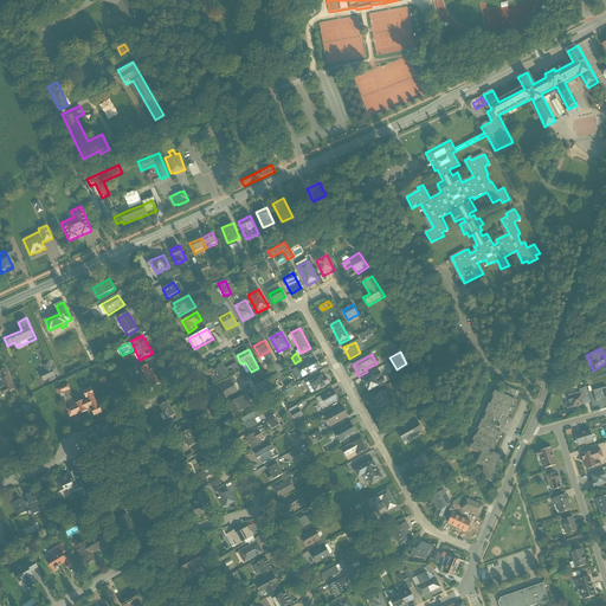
[(302,378),(321,367),(316,356),(296,367),(302,378)]
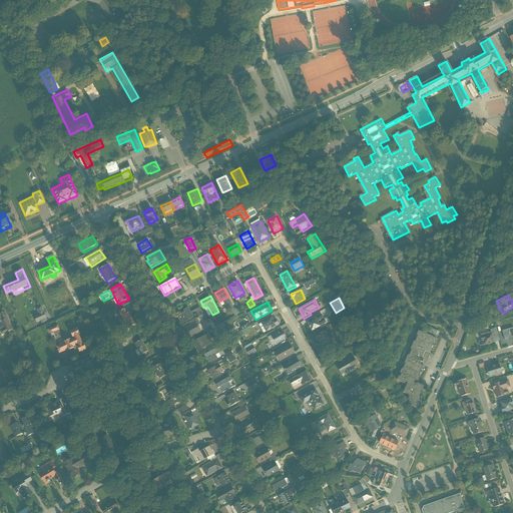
[(39,322),(50,318),(46,307),(39,309),(38,306),(35,307),(38,313),(40,312),(41,313),(36,315),(39,322)]
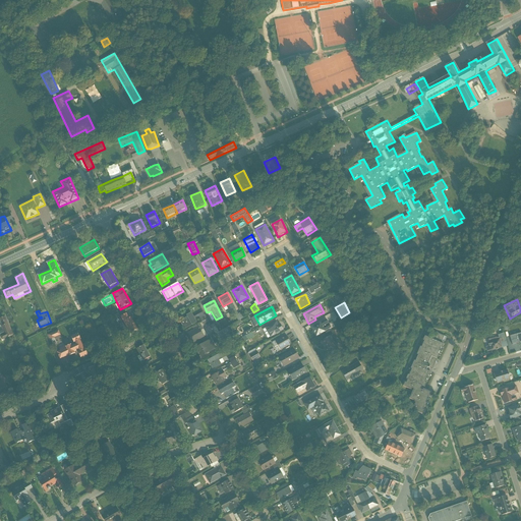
[(184,329),(198,322),(192,310),(186,313),(188,316),(180,321),(184,329)]
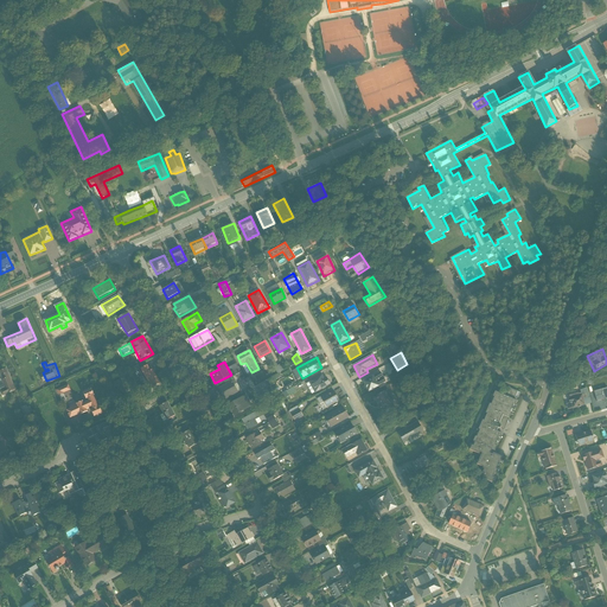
[(141,368),(147,379),(157,375),(151,363),(141,368)]
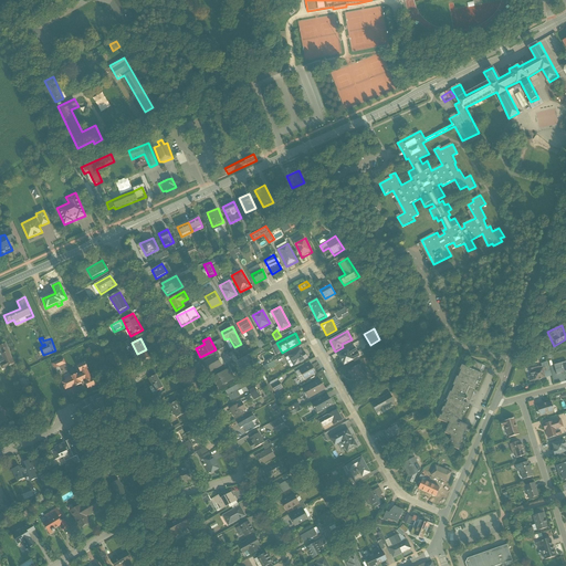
[(11,365),(3,347),(0,348),(0,355),(6,367),(11,365)]
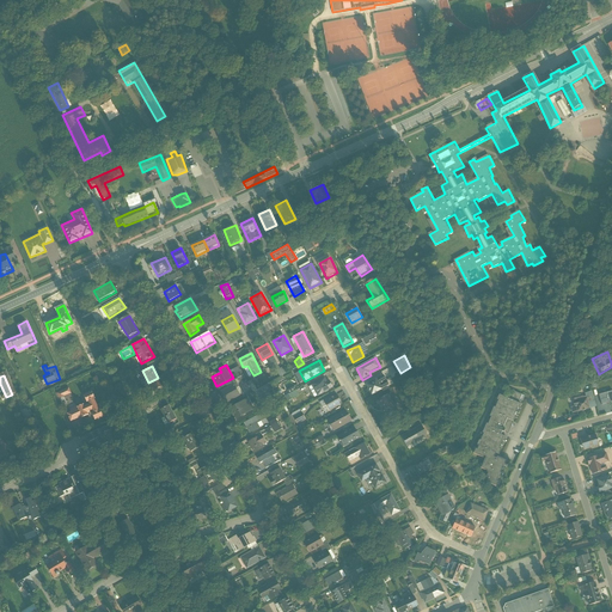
[(318,395),(334,386),(328,375),(312,384),(318,395)]
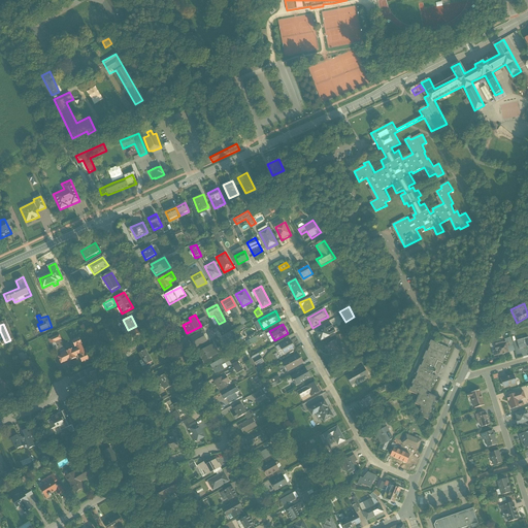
[(316,332),(321,341),(329,336),(329,335),(335,332),(331,324),(325,327),(316,332)]
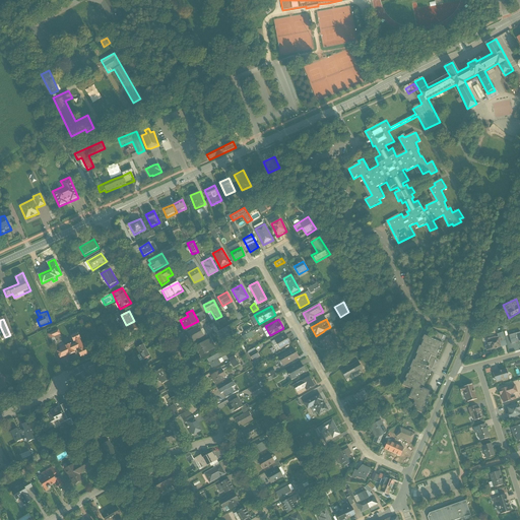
[(235,320),(217,330),(220,336),(238,326),(235,320)]
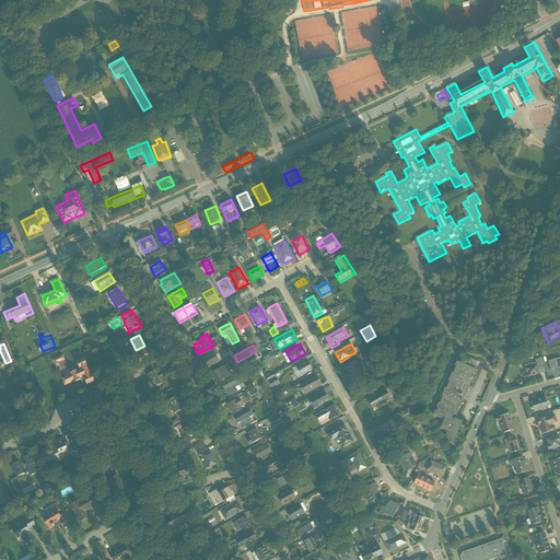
[(140,357),(148,352),(144,346),(136,350),(140,357)]
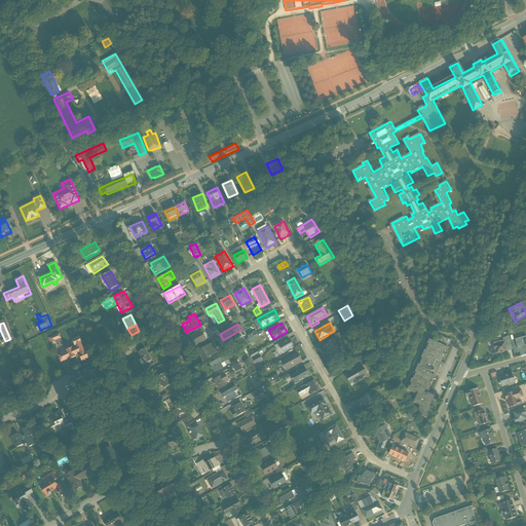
[(194,347),(207,340),(200,329),(188,336),(194,347)]
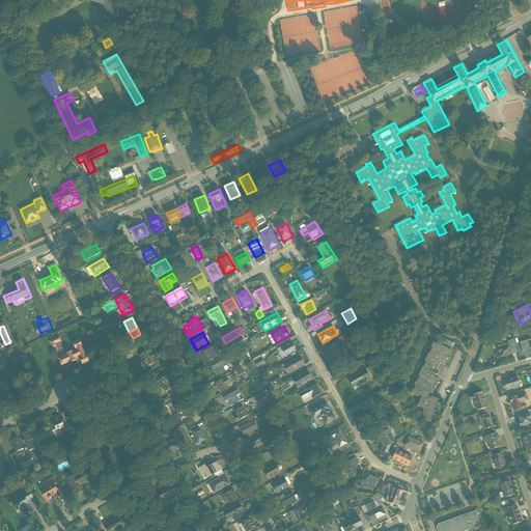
[(59,337),(49,342),(52,346),(62,341),(59,337)]
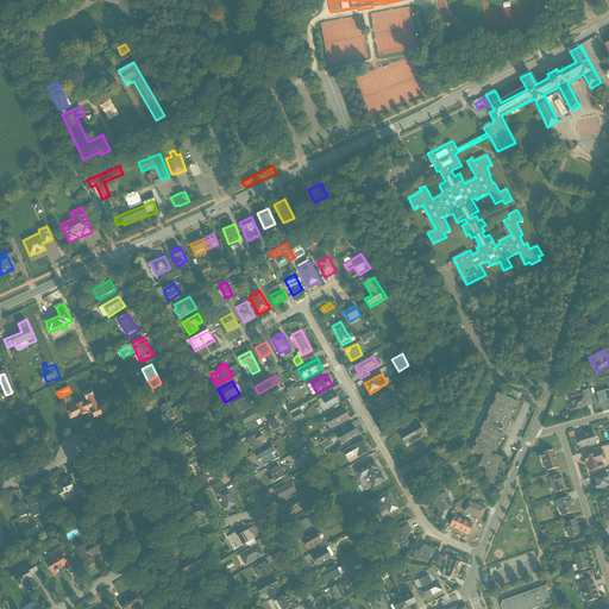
[(299,388),(282,396),(284,401),(301,394),(299,388)]
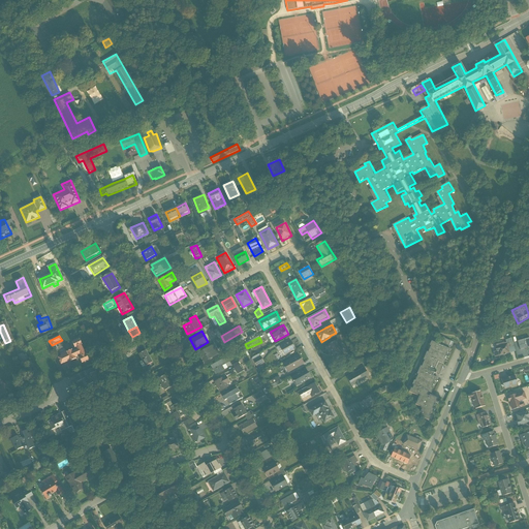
[(412,384),(429,392),(432,393),(438,378),(434,376),(434,374),(440,362),(444,364),(454,342),(441,337),(439,343),(432,340),(412,384)]
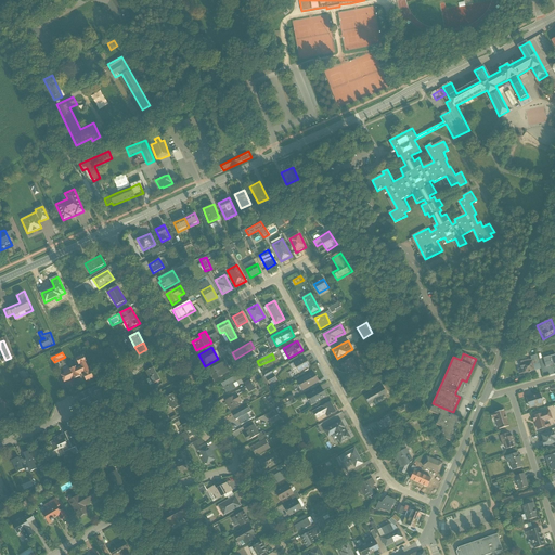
[(86,381),(94,376),(85,355),(76,358),(77,361),(59,369),(64,382),(82,374),(86,381)]
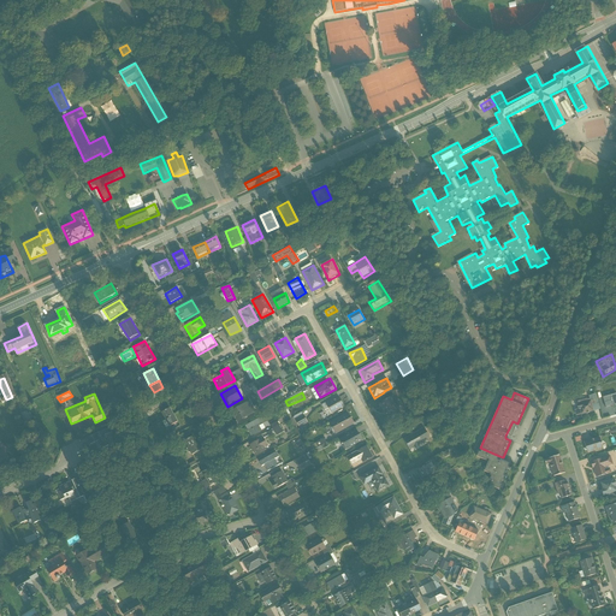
[(383,402),(394,420),(402,415),(397,407),(400,406),(394,395),(383,402)]
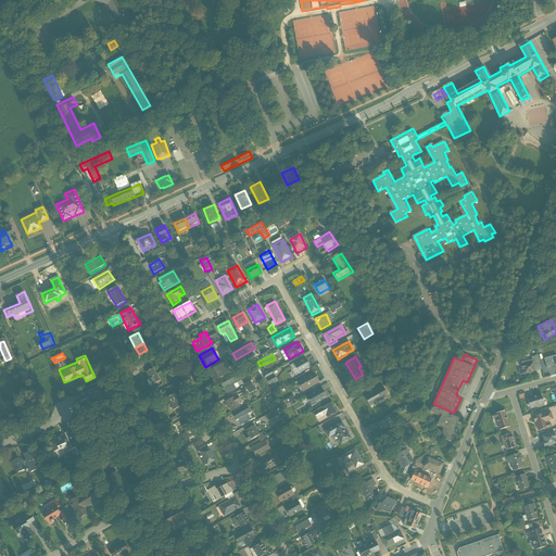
[(295,376),(312,368),(306,357),(290,365),(295,376)]
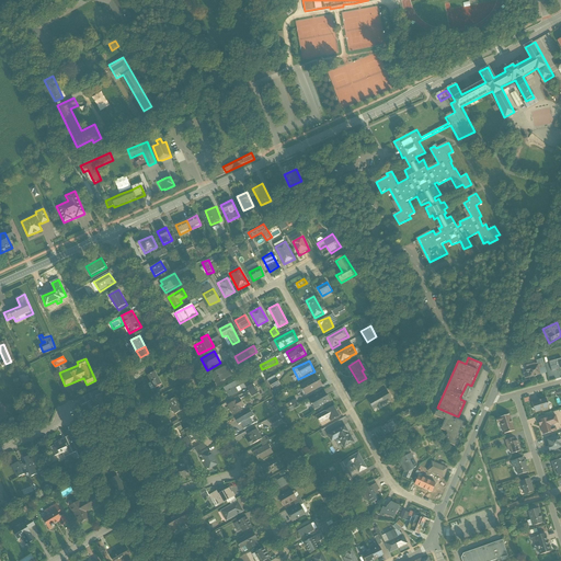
[(524,378),(540,374),(538,362),(526,365),(527,371),(523,373),(524,378)]
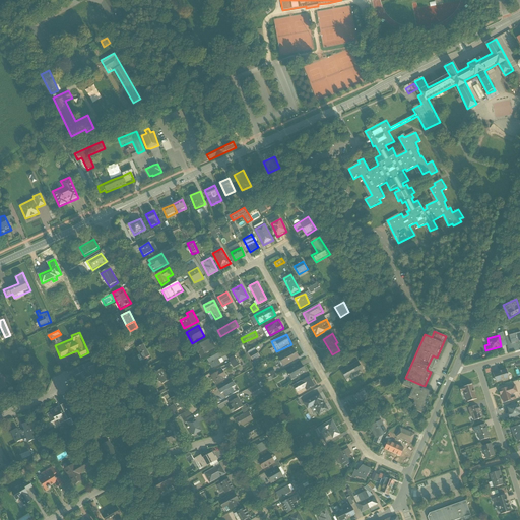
[(201,355),(216,347),(210,337),(196,346),(201,355)]
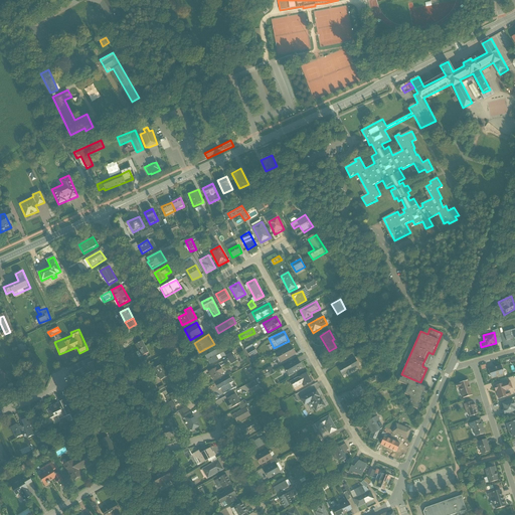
[(261,347),(256,340),(248,344),(252,351),(261,347)]
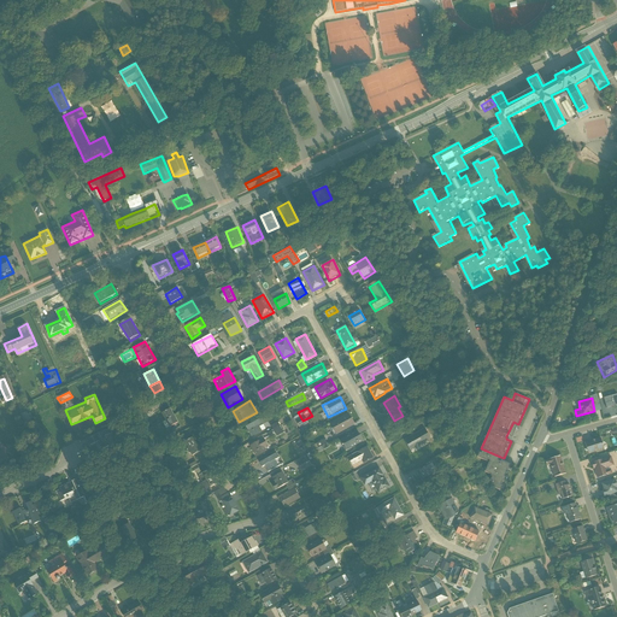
[(163,412),(166,419),(174,415),(171,409),(163,412)]
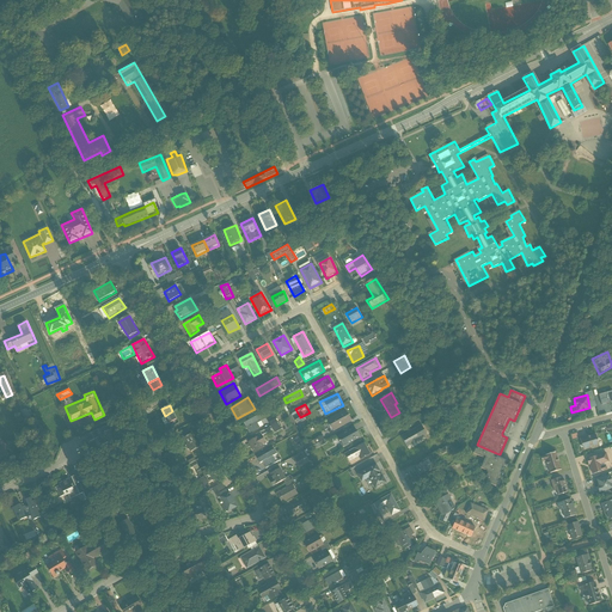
[(24,410),(26,417),(36,414),(32,407),(24,410)]
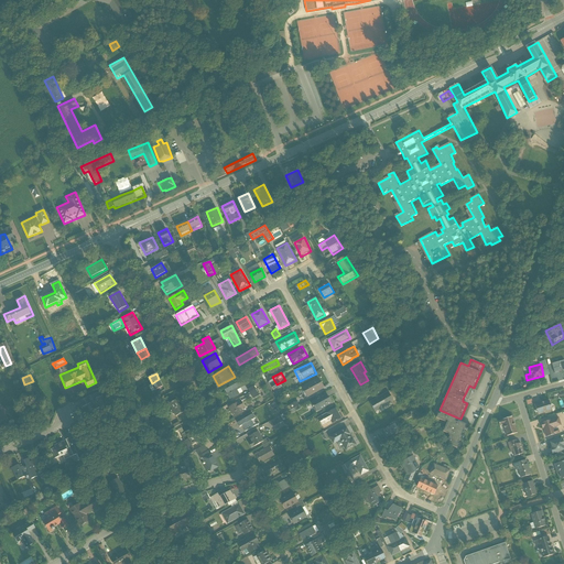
[(306,397),(325,388),(320,377),(301,386),(306,397)]
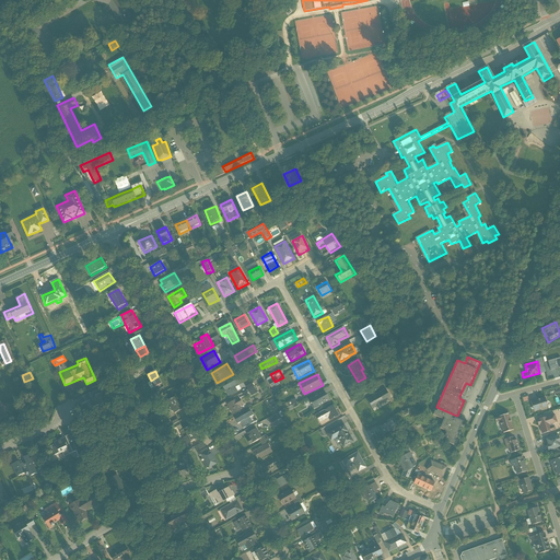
[(154,386),(162,382),(158,376),(151,381),(154,386)]
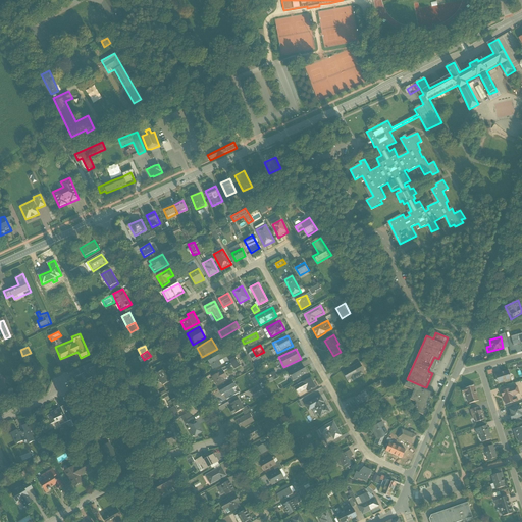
[(223,359),(220,354),(209,360),(214,369),(221,364),(219,361),(223,359)]
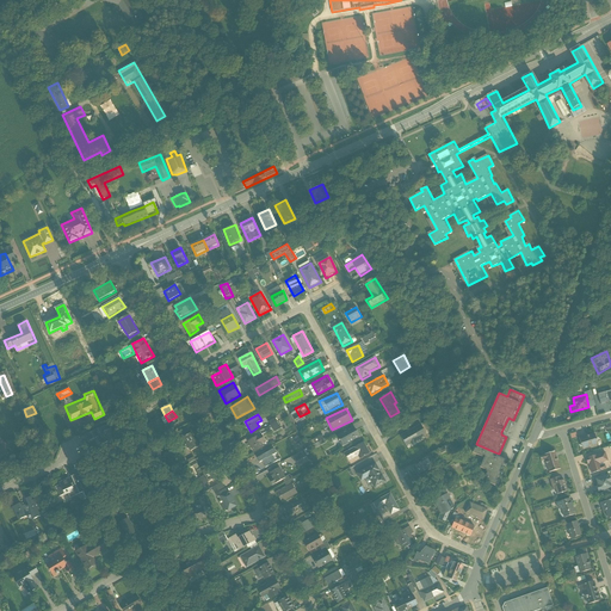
[(420,438),(429,433),(423,423),(400,436),(406,446),(420,438)]
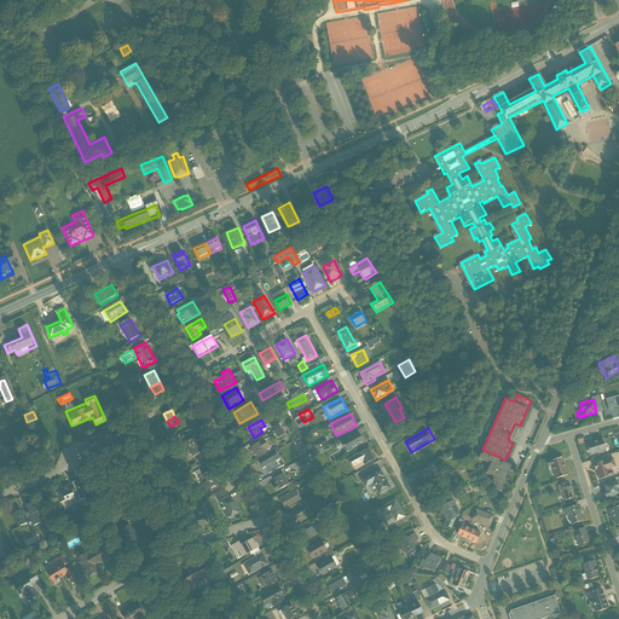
[(113,434),(110,429),(87,439),(91,446),(99,443),(103,450),(110,447),(105,438),(113,434)]
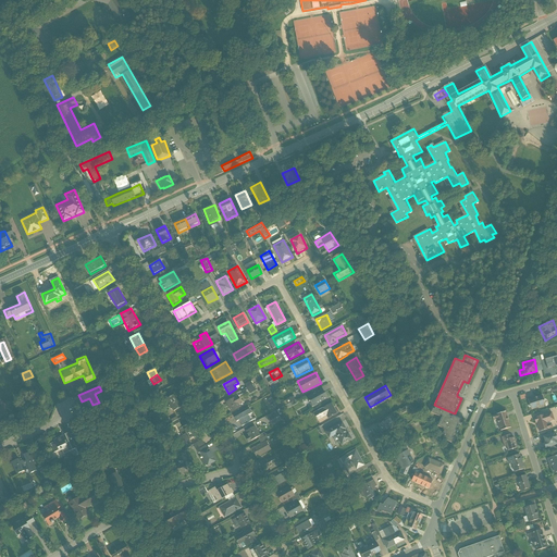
[(313,407),(329,397),(322,387),(307,397),(313,407)]
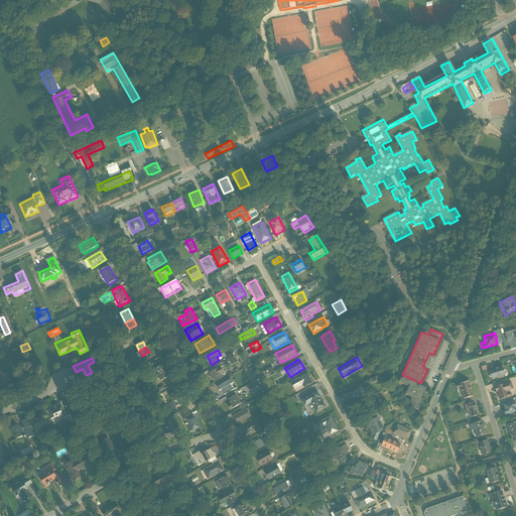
[(146,361),(138,365),(141,370),(149,366),(146,361)]
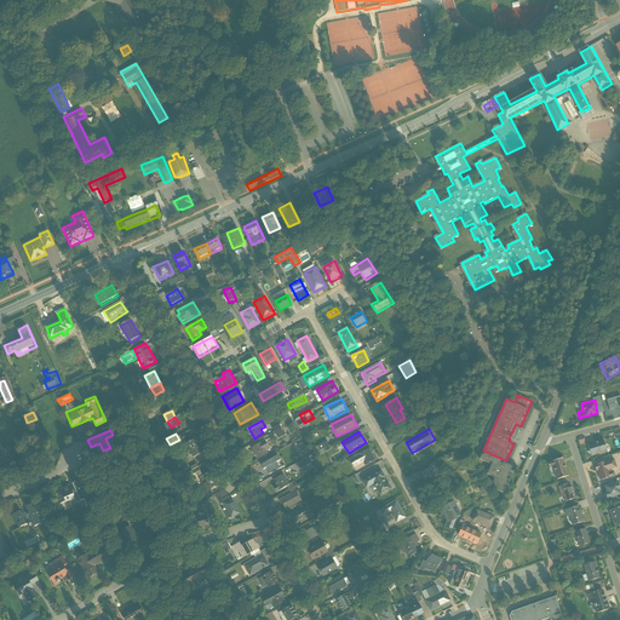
[(185,443),(189,451),(197,446),(194,438),(185,443)]
